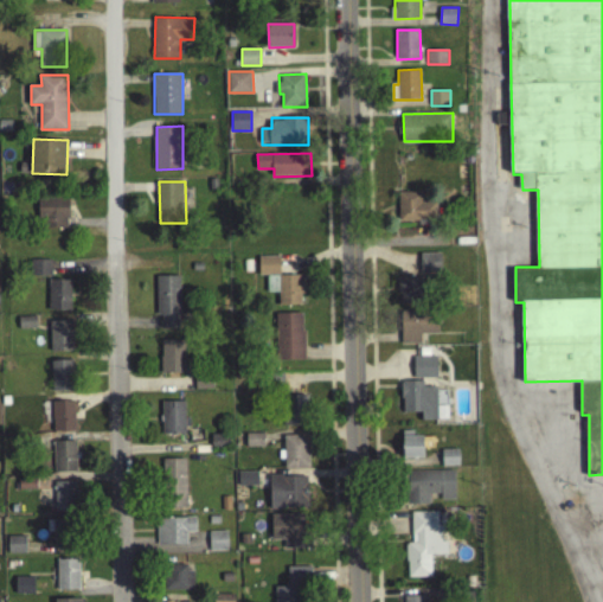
[(422,192),(401,192),(401,221),(438,219),(438,202),(422,202),(422,192)]
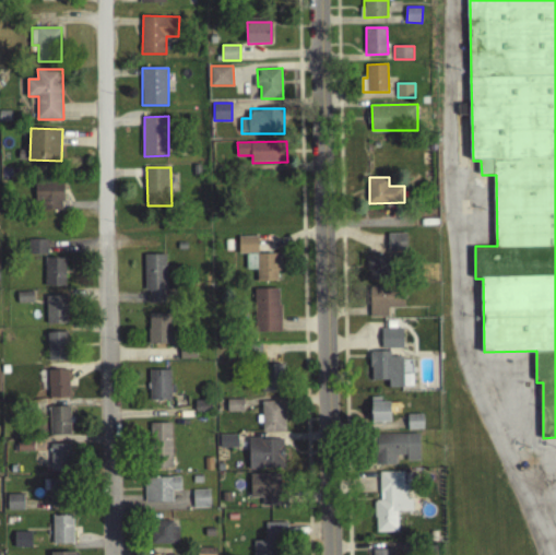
[(66,210),(64,181),(37,181),(37,210),(66,210)]
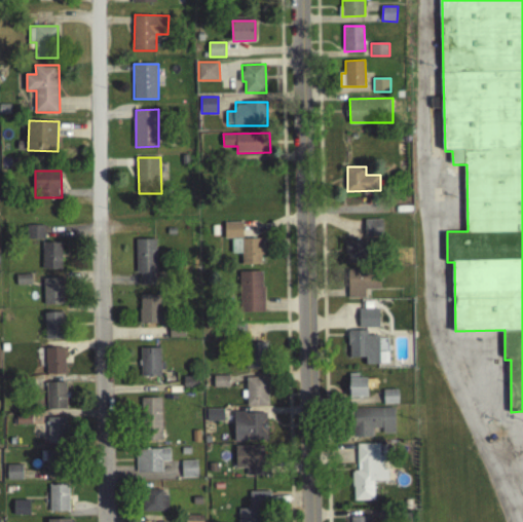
[(384,236),(384,219),(364,220),(364,236),(384,236)]
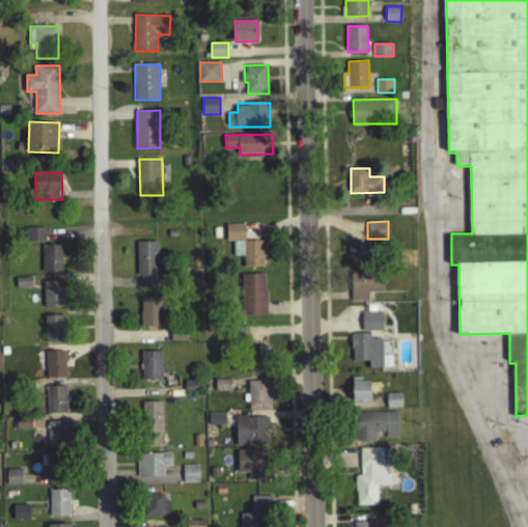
[(246,224),(228,224),(228,241),(247,240),(246,224)]
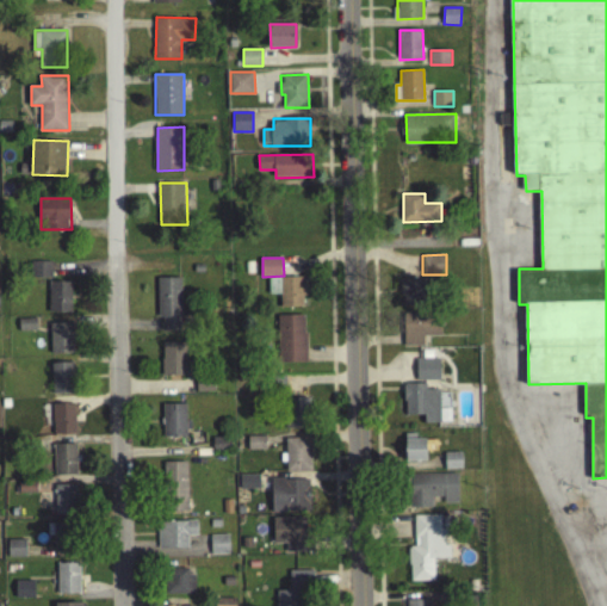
[(32,278),(54,278),(54,261),(32,260),(32,278)]
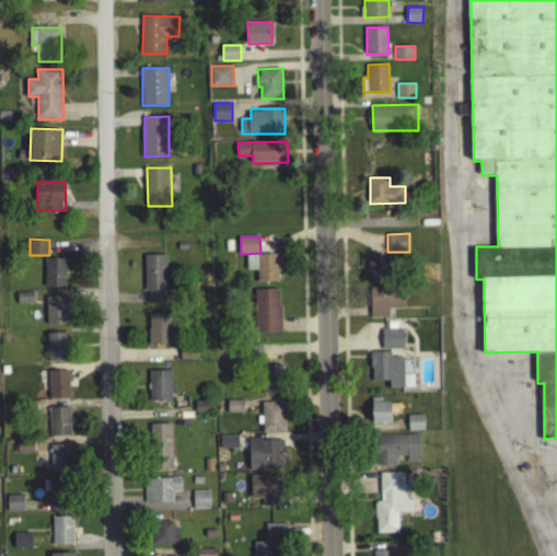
[(148,303),(169,303),(169,254),(147,255),(148,303)]
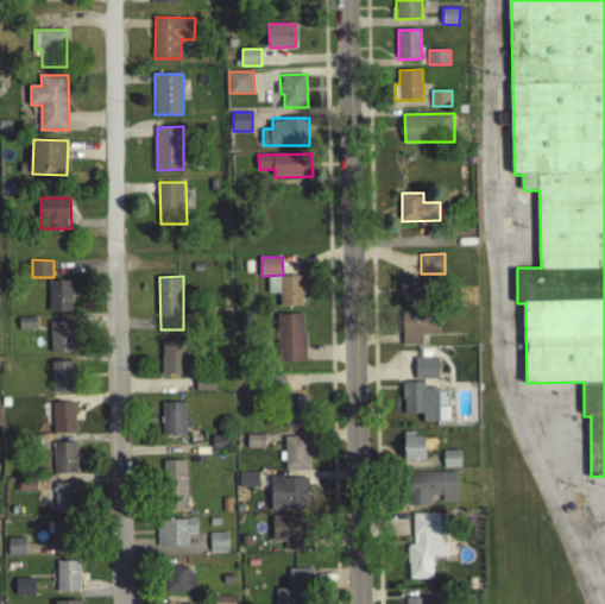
[(306,306),(304,276),(270,277),(270,293),(282,293),(282,306),(306,306)]
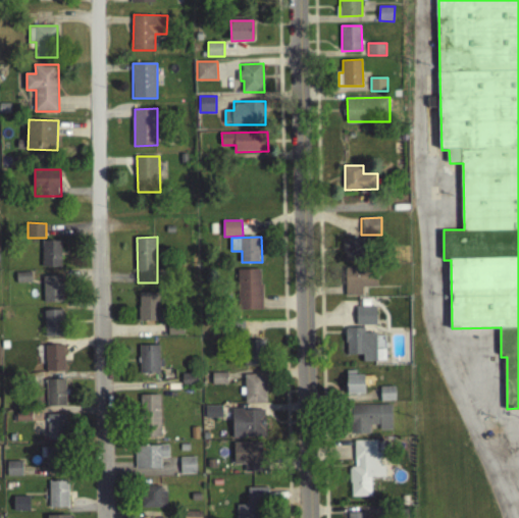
[(343,239),(343,260),(366,260),(365,239),(343,239)]
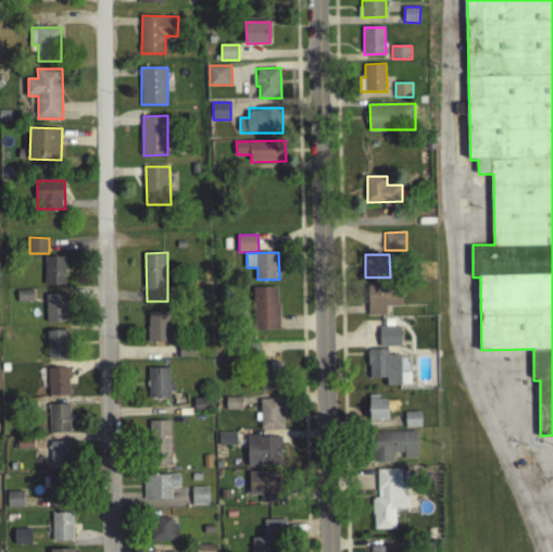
[(47,256),(47,285),(66,285),(67,256),(47,256)]
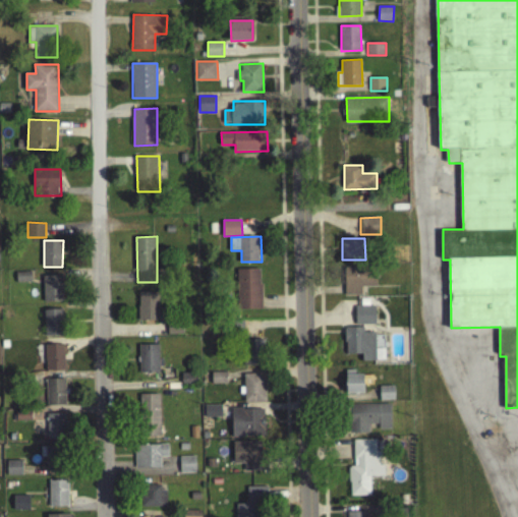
[(378,286),(378,267),(346,267),(347,295),(363,294),(363,287),(378,286)]
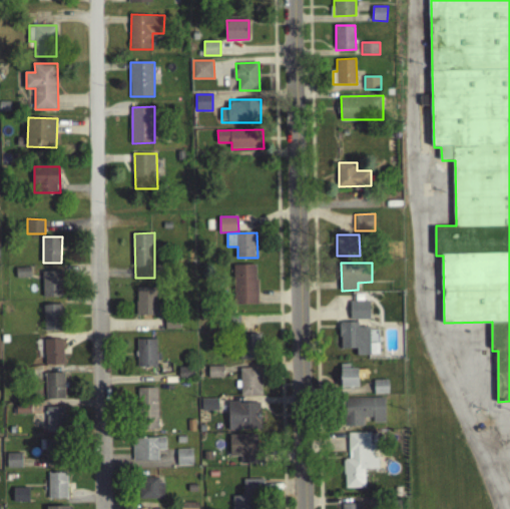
[(259,265),(234,265),(235,305),(259,305),(259,265)]
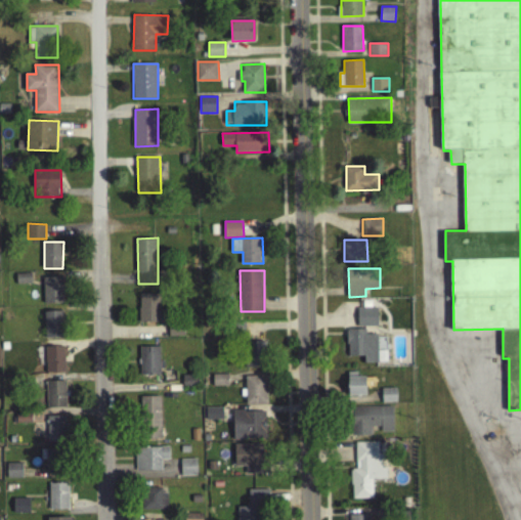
[(34,283),(33,272),(17,273),(17,284),(34,283)]
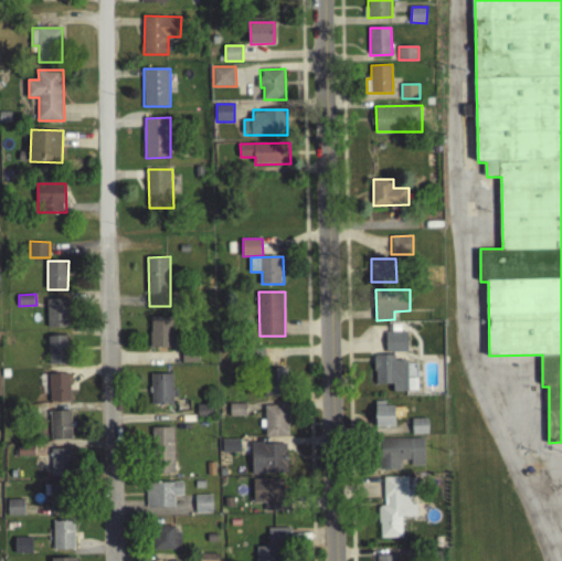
[(70,327),(70,298),(49,298),(49,327),(70,327)]
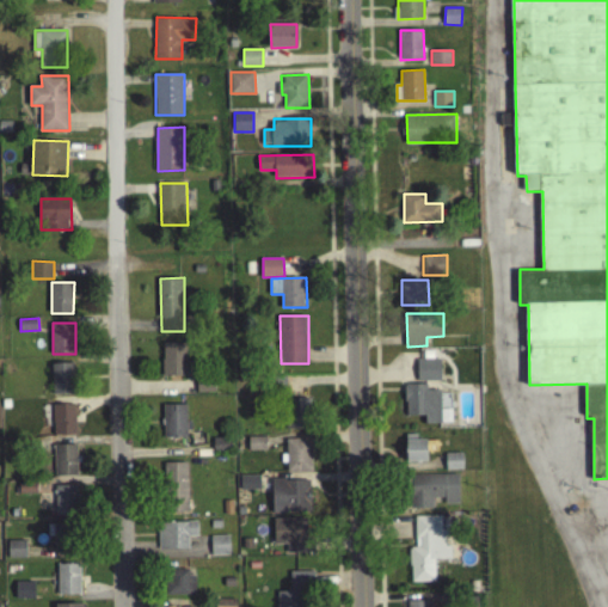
[(188,375),(188,343),(164,343),(165,376),(188,375)]
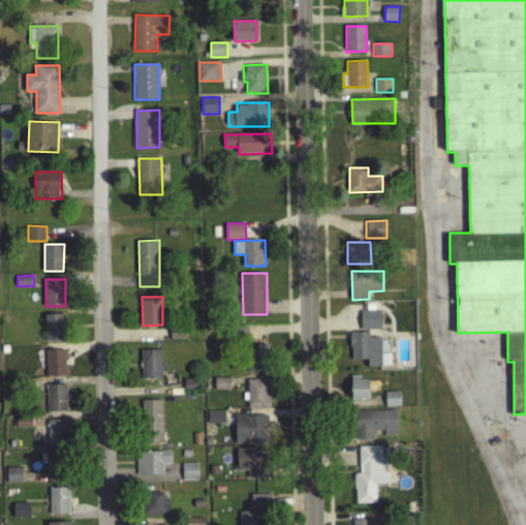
[(382,330),(382,310),(362,310),(363,330),(382,330)]
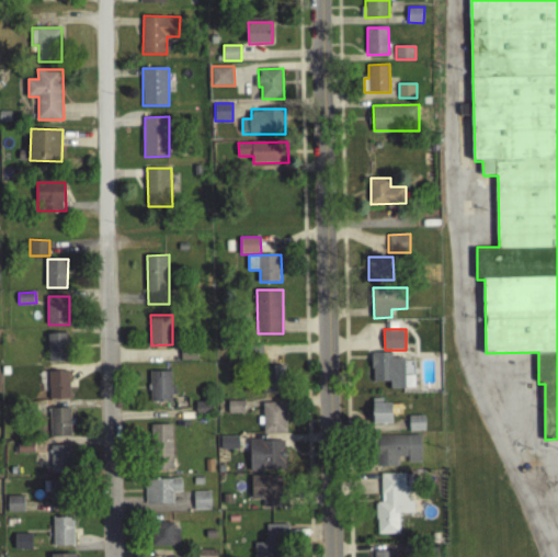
[(49,362),(70,362),(70,333),(49,333),(49,362)]
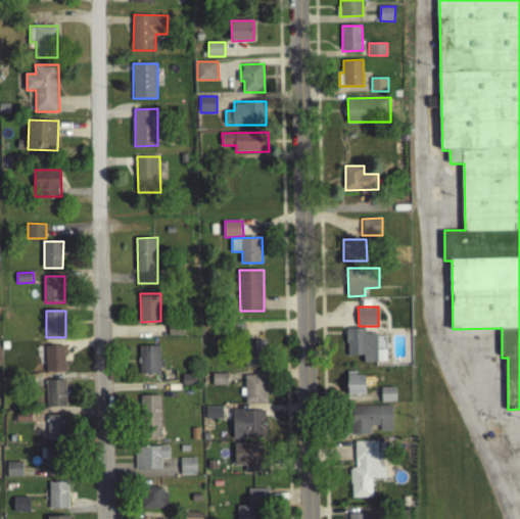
[(170,335),(186,335),(185,322),(170,323),(170,335)]
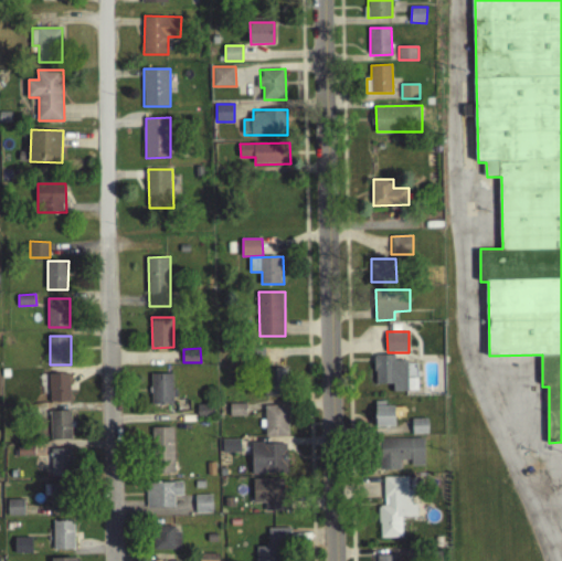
[(409,360),(396,360),(396,355),(377,355),(377,384),(394,384),(394,391),(416,391),(416,378),(409,378),(409,360)]
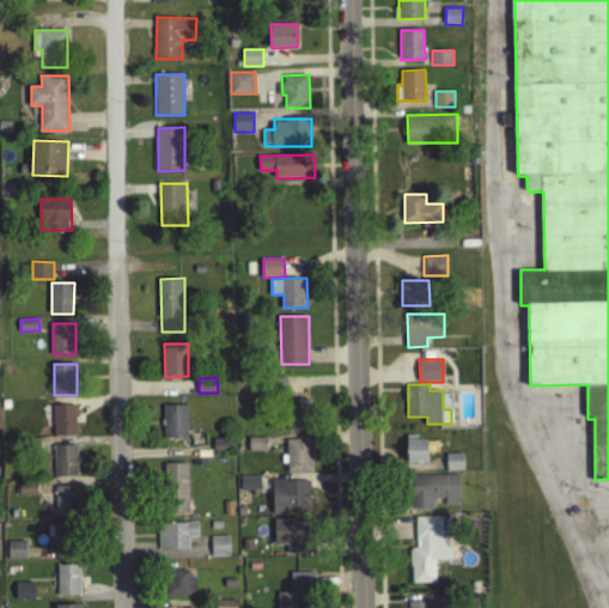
[(311,399),(287,399),(288,430),(312,429),(311,399)]
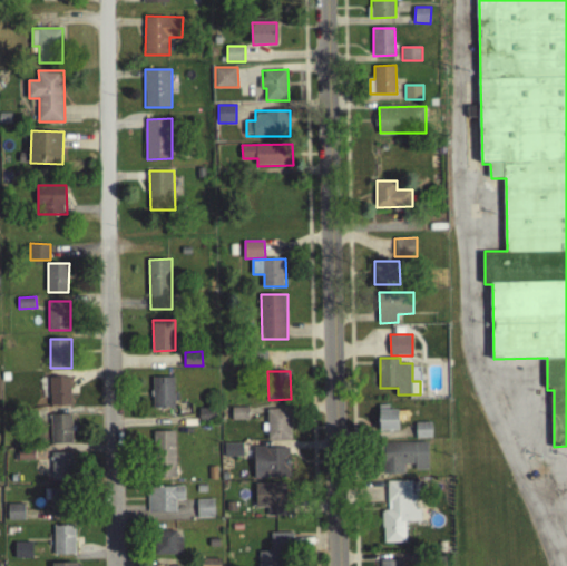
[(71,377),(50,377),(51,405),(72,405),(71,377)]
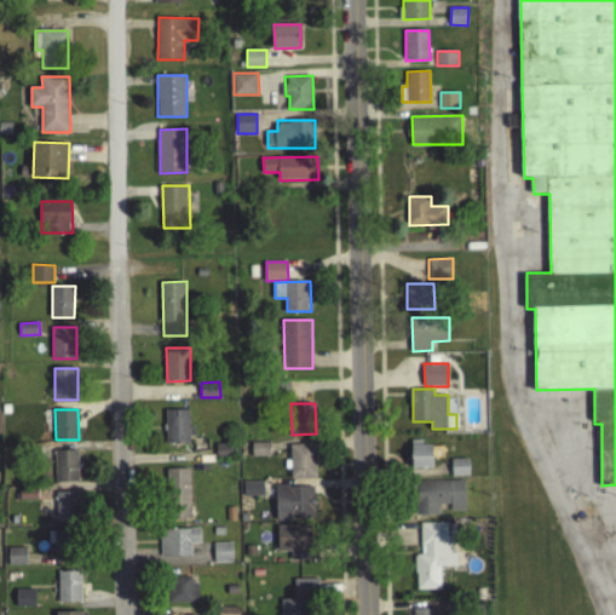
[(190,409),(167,409),(167,443),(190,443),(190,409)]
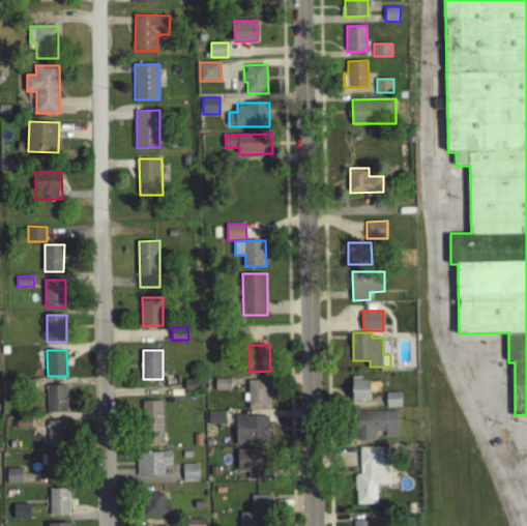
[(217,390),(232,390),(232,378),(216,379),(217,390)]
